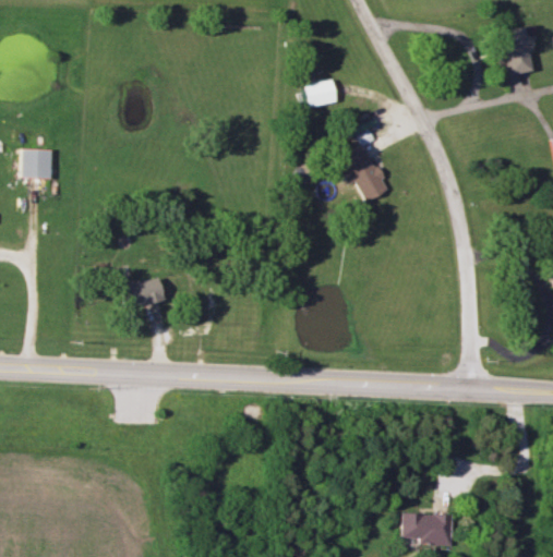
[(526,26),(502,31),(504,41),(501,41),(507,75),(533,71),(526,26)]
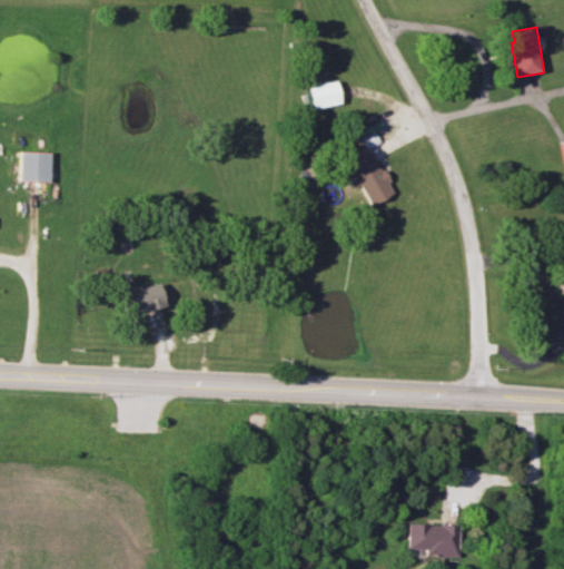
[(309,87),(314,109),(343,104),(337,81),(309,87)]
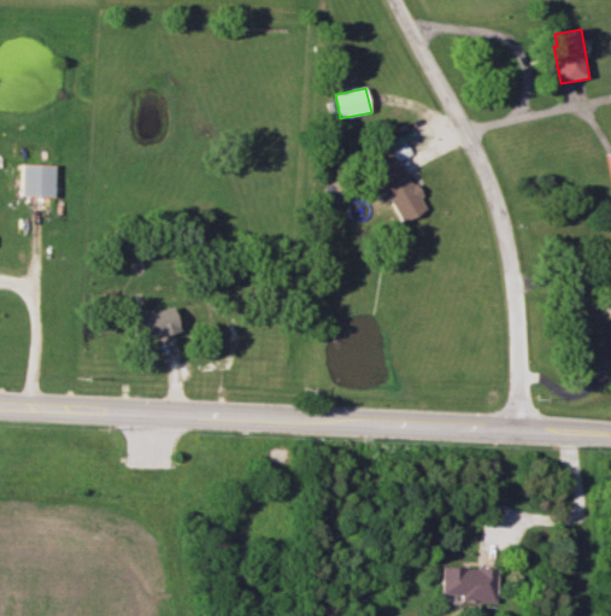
[(413,154),(407,142),(393,151),(399,162),(413,154)]
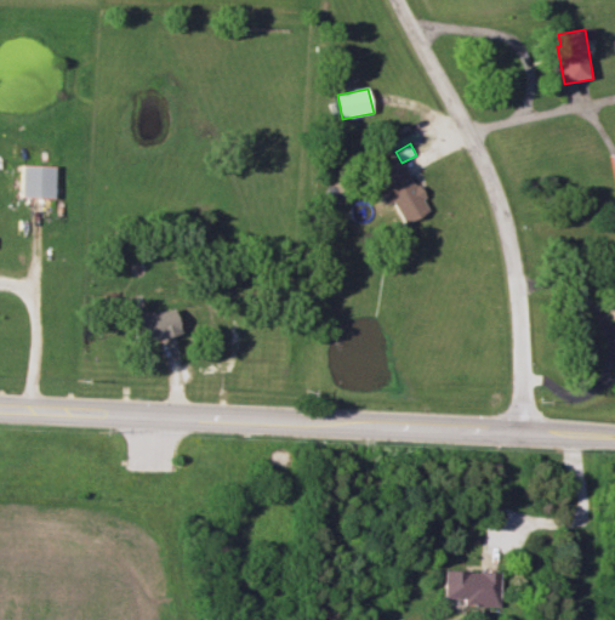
[(431,211),(404,160),(377,174),(385,188),(379,192),(386,205),(394,202),(405,225),(431,211)]
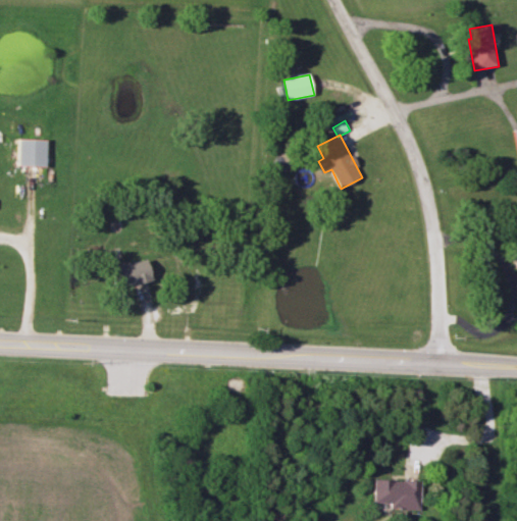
[(20,165),(48,166),(49,140),(21,139),(20,165)]
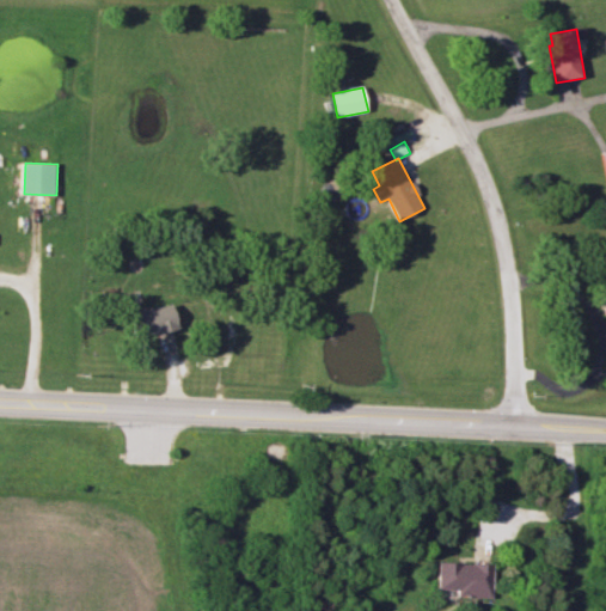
[(439,590),(458,591),(458,597),(493,598),(494,564),(439,563),(439,590)]
